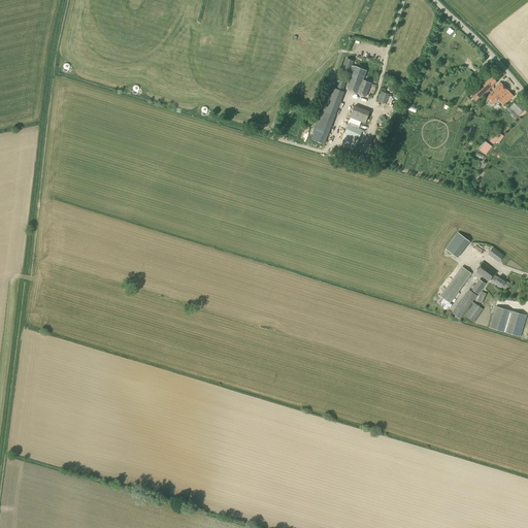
[(354,62),(347,59),(342,69),(350,72),(350,70),(352,71),(353,71),(355,66),(352,65),(354,62)]
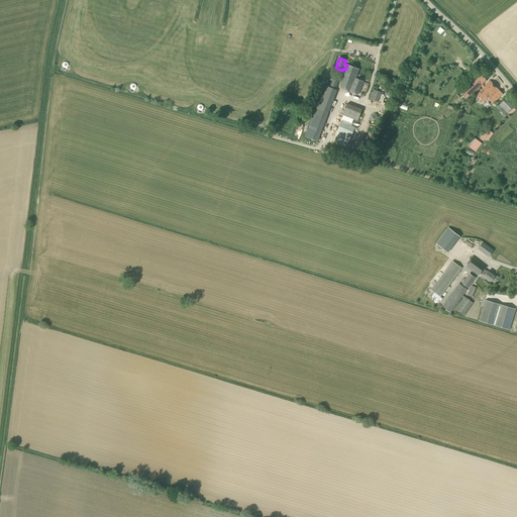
[(358,95),(360,89),(363,82),(355,79),(359,70),(347,65),(345,70),(338,88),(358,95)]
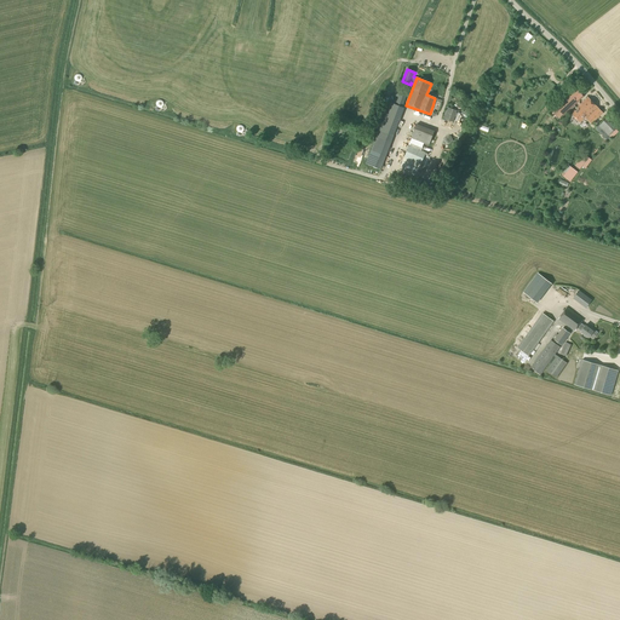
[(563,115),(583,97),(575,89),(556,108),(563,115)]
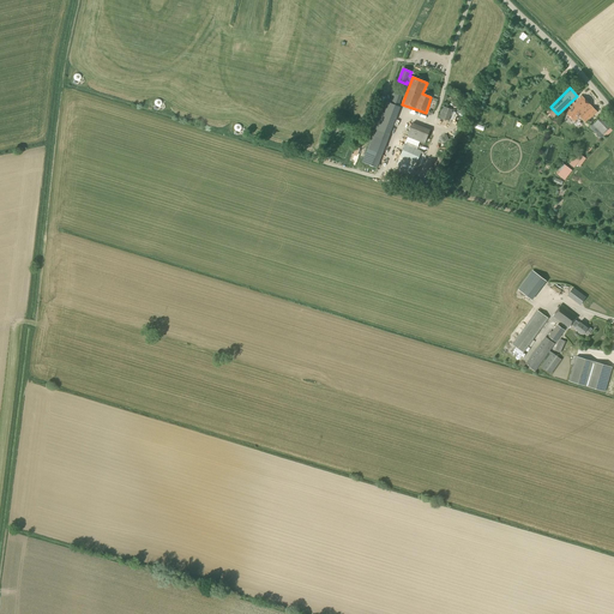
[(398,107),(403,94),(391,89),(390,95),(393,96),(391,103),(385,101),(374,128),(390,134),(401,107),(398,107)]
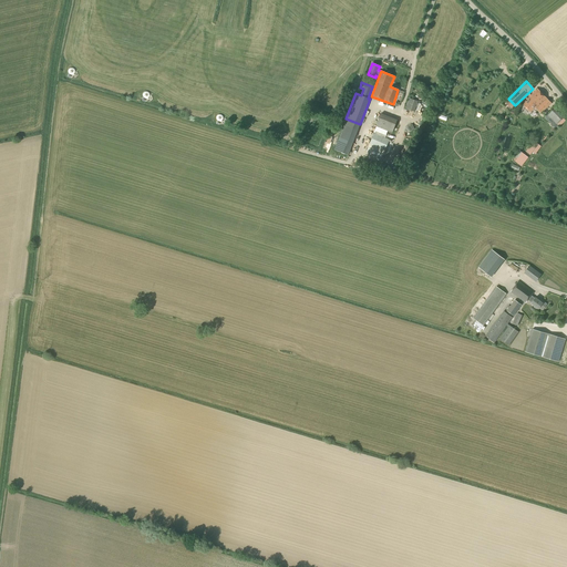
[(540,113),(552,103),(537,89),(527,99),(528,100),(523,104),(531,112),(535,107),(540,113)]
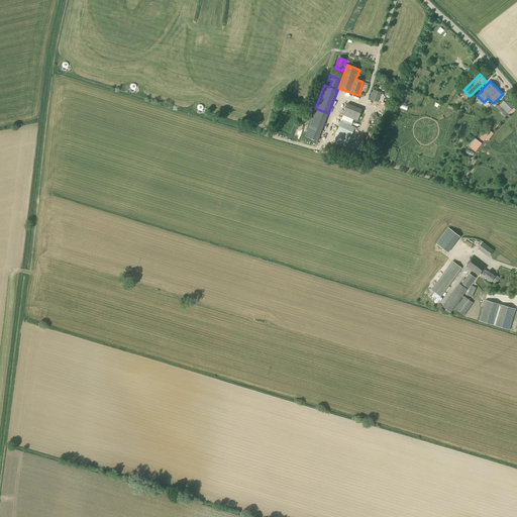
[(378,102),(382,93),(373,90),(370,99),(378,102)]
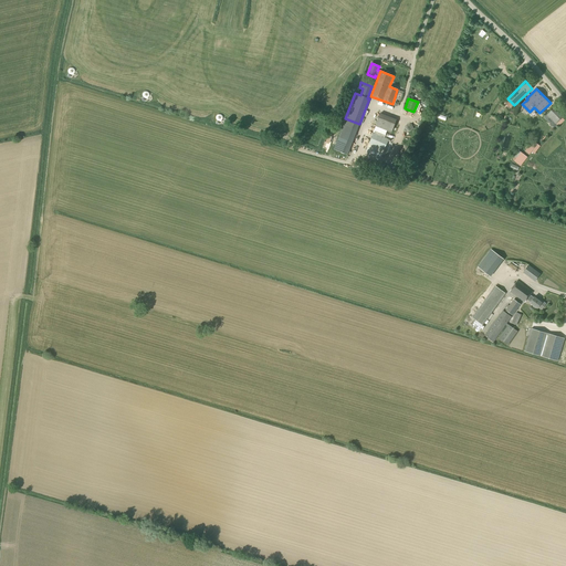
[(556,124),(563,117),(553,108),(544,117),(546,121),(549,118),(556,124)]
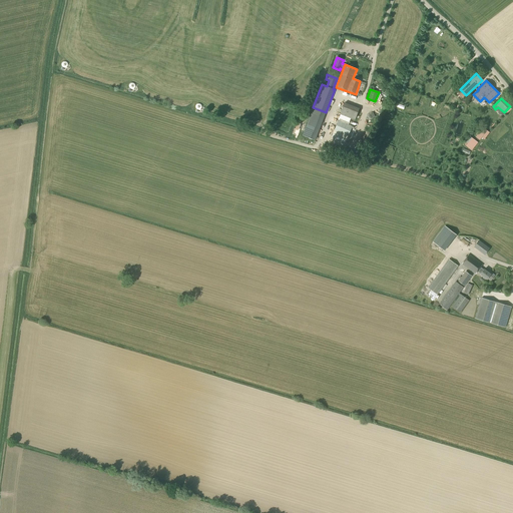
[(355,120),(360,108),(345,103),(340,115),(355,120)]
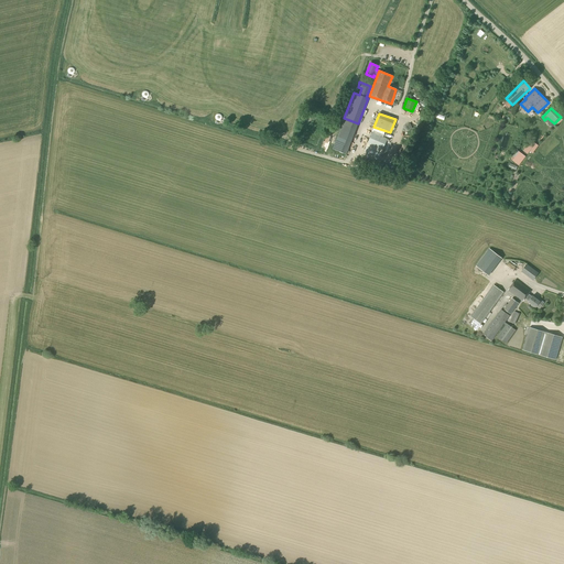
[(383,150),(388,139),(372,132),(368,143),(383,150)]
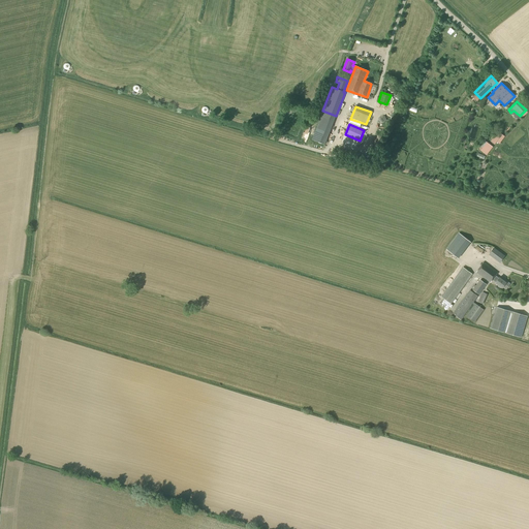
[(495,145),(502,134),(498,131),(491,142),(495,145)]
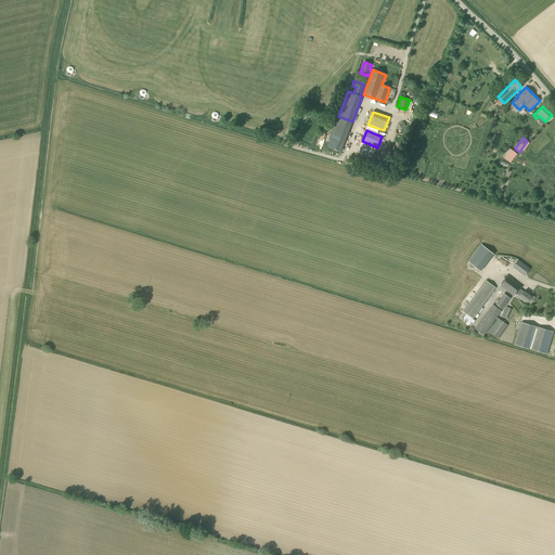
[(481,272),(494,255),(481,245),(468,262),(481,272)]
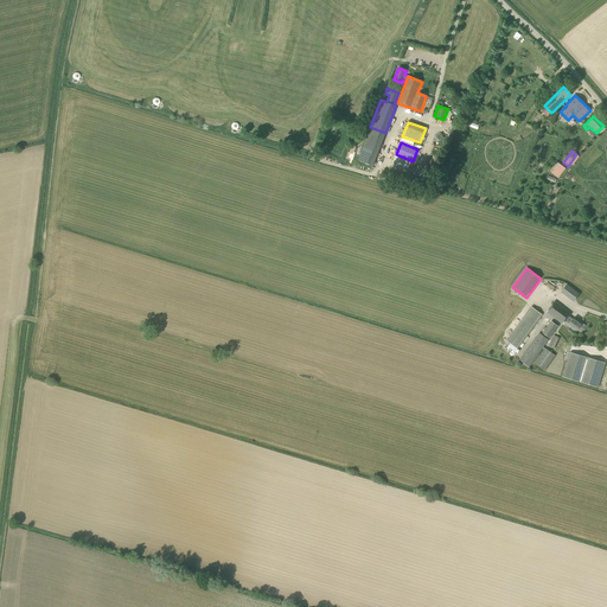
[(574,302),(580,294),(567,285),(561,293),(574,302)]
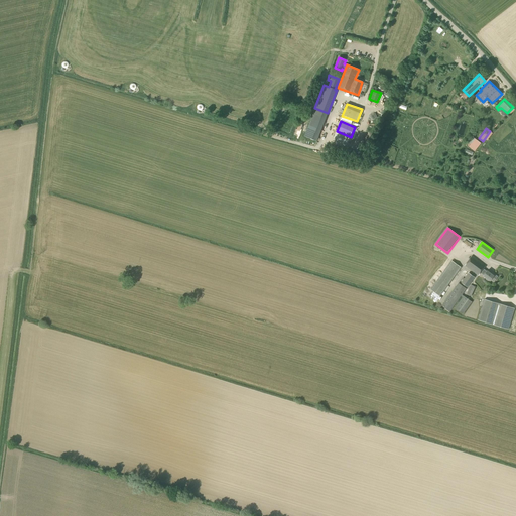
[(478,276),(481,273),(484,269),(486,266),(472,256),(465,266),(478,276)]
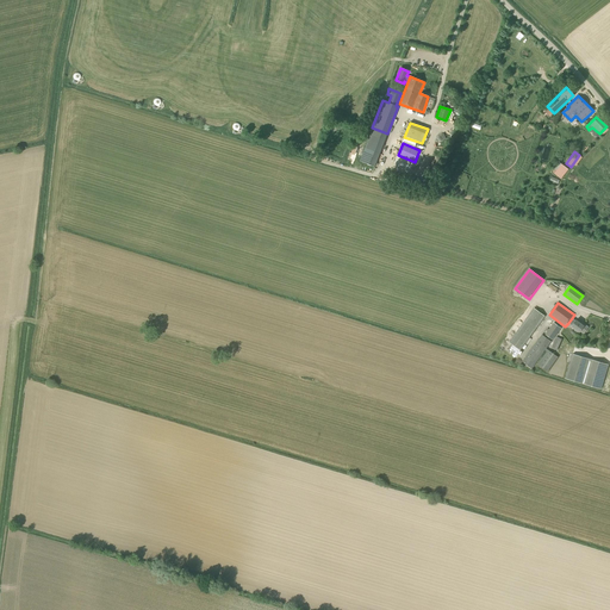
[(520,350),(545,316),(534,309),(510,343),(520,350)]
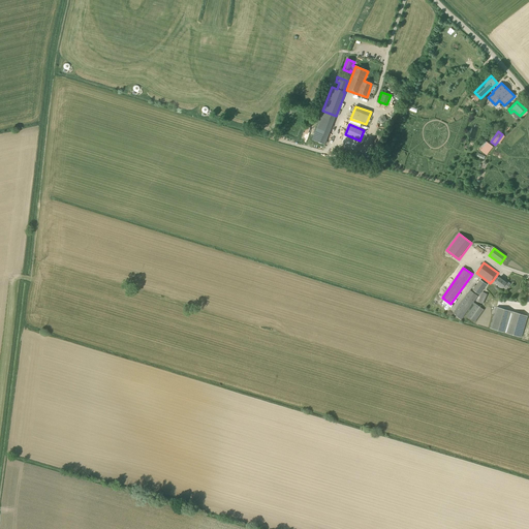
[(499,278),(496,282),(496,283),(502,288),(503,287),(506,289),(510,283),(507,281),(506,283),(499,278)]
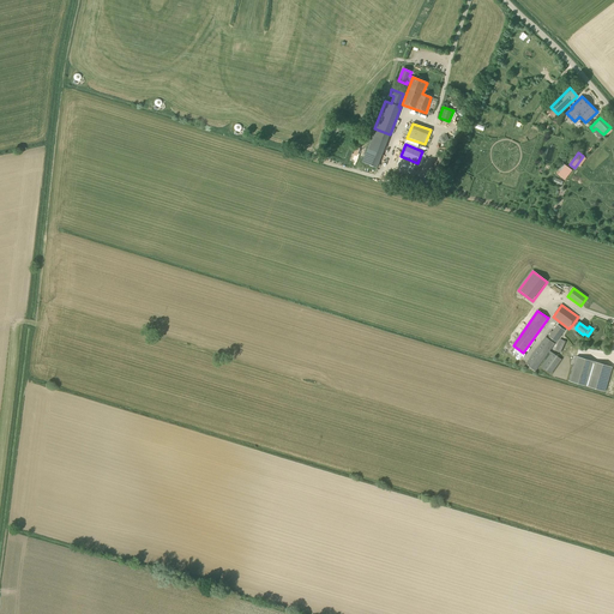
[(557,342),(565,330),(558,325),(548,337),(557,342)]
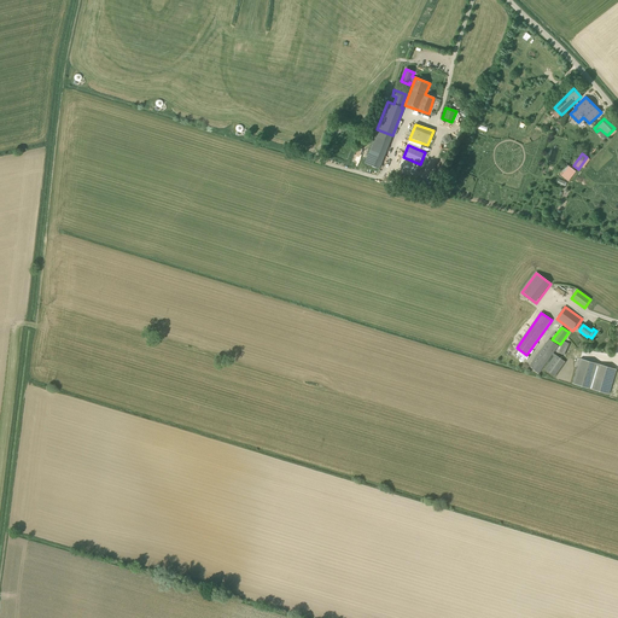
[(565,362),(553,354),(559,347),(548,339),(529,367),(538,374),(552,355),(554,356),(544,369),(554,377),(565,362)]
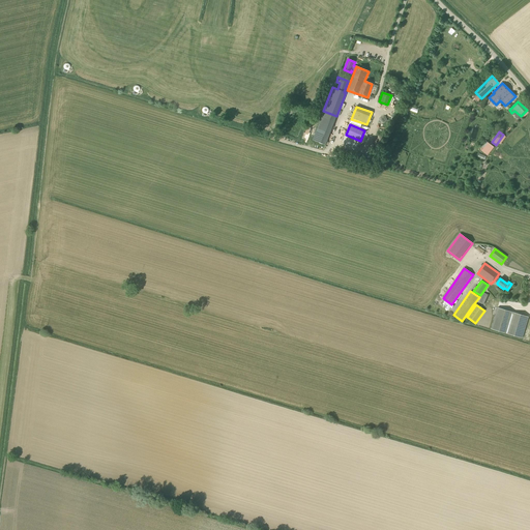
[(484,304),(489,295),(483,293),(479,302),(484,304)]
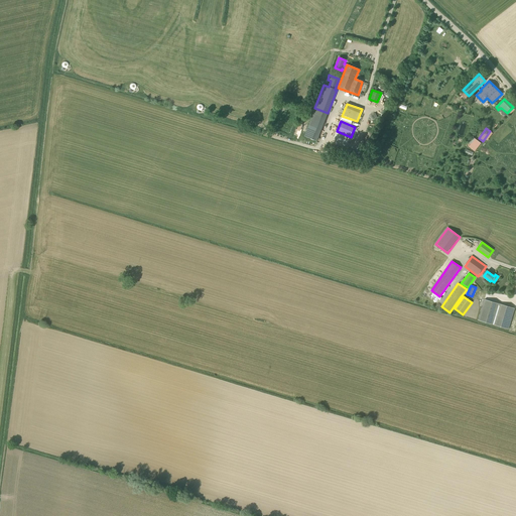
[(509,329),(515,308),(485,299),(479,320),(509,329)]
